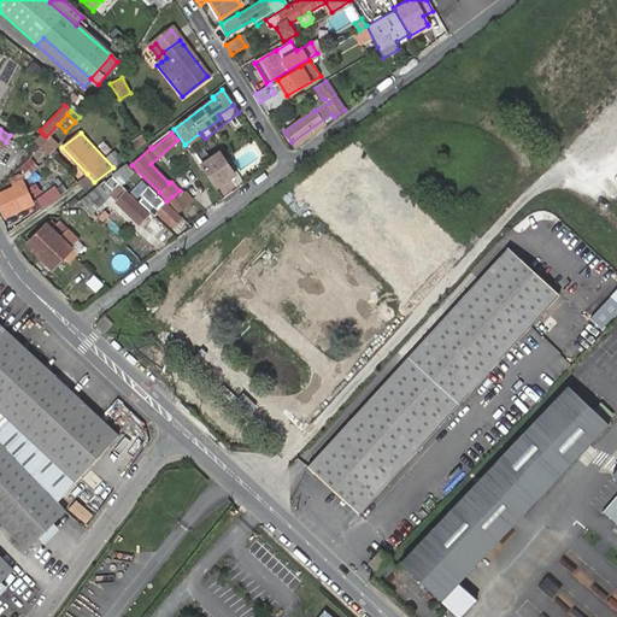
[(200,133),(184,145),(187,147),(194,141),(203,135),(200,133)]
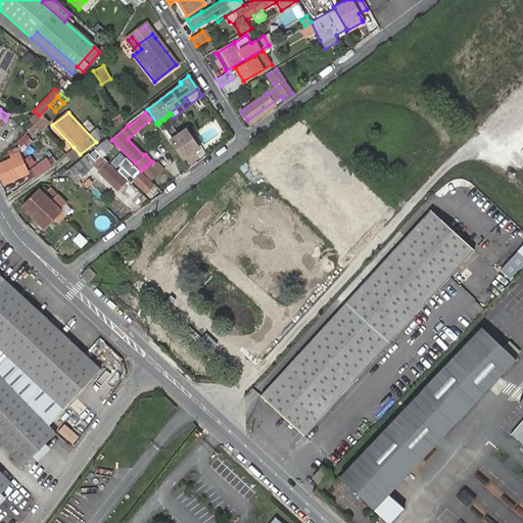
[(39,115),(36,113),(31,119),(33,122),(39,115)]
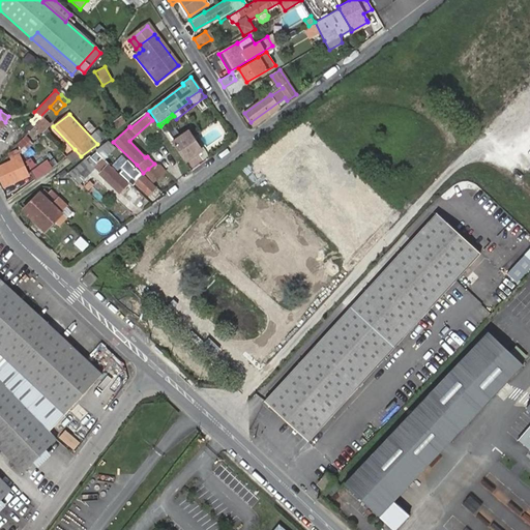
[(121,115),(112,122),(116,128),(125,120),(121,115)]
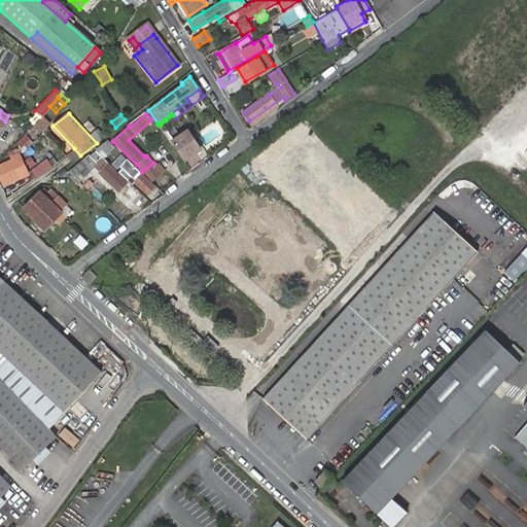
[(40,116),(33,123),(40,130),(47,123),(40,116)]
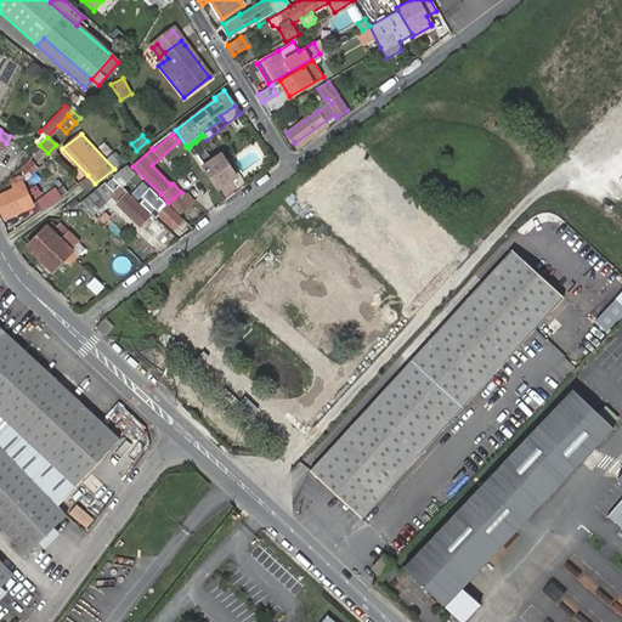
[(196,142),(188,148),(202,168),(209,162),(196,142)]
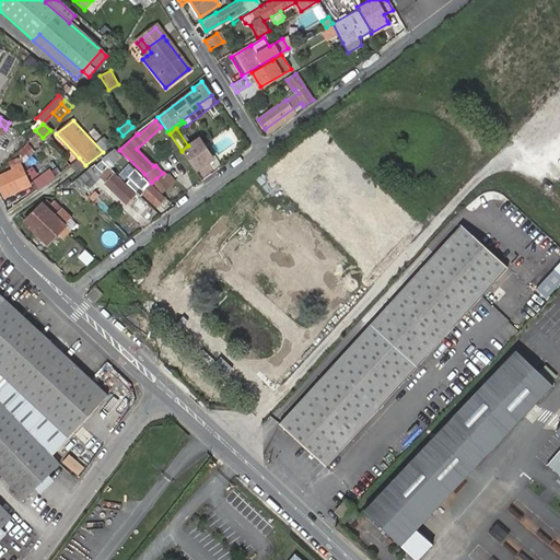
[(56,133),(53,137),(74,162),(79,158),(56,133)]
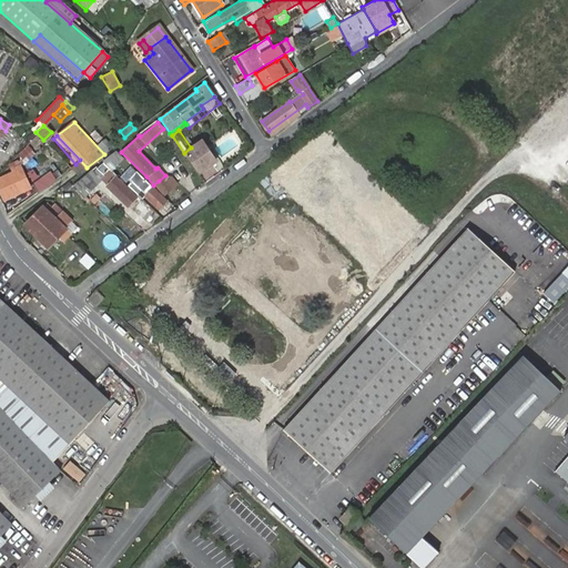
[(44,144),(34,137),(19,152),(19,156),(23,164),(44,144)]
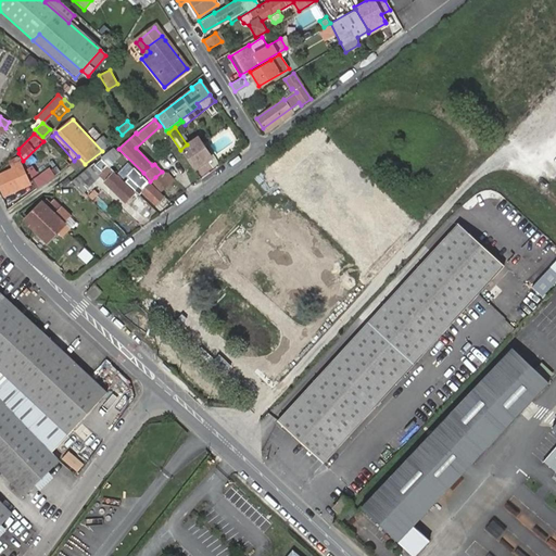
[(103,136),(97,141),(103,149),(111,143),(103,136)]
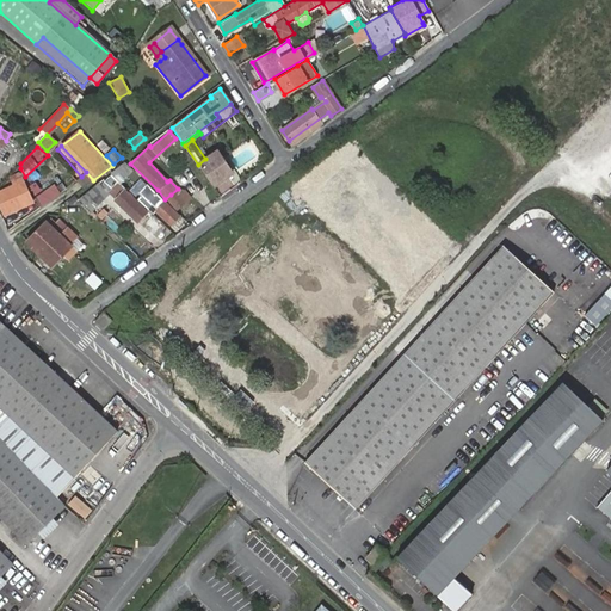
[(214,186),(230,174),(215,153),(205,159),(198,165),(214,186)]
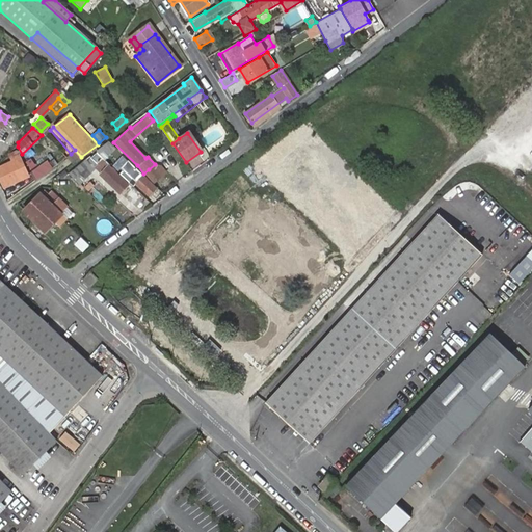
[(109,140),(97,151),(104,158),(115,147),(109,140)]
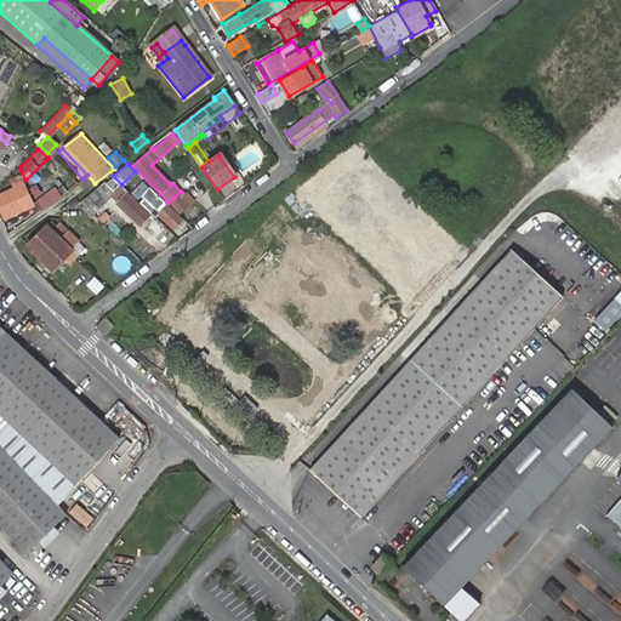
[(12,188),(0,194),(0,208),(7,223),(33,205),(21,180),(24,177),(22,174),(10,182),(12,188)]
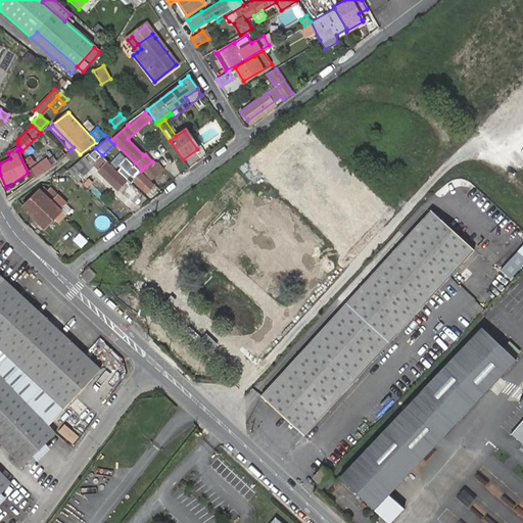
[(89,153),(67,170),(78,180),(93,165),(117,189),(126,182),(107,163),(107,162),(99,154),(100,153),(96,150),(90,155),(89,153)]
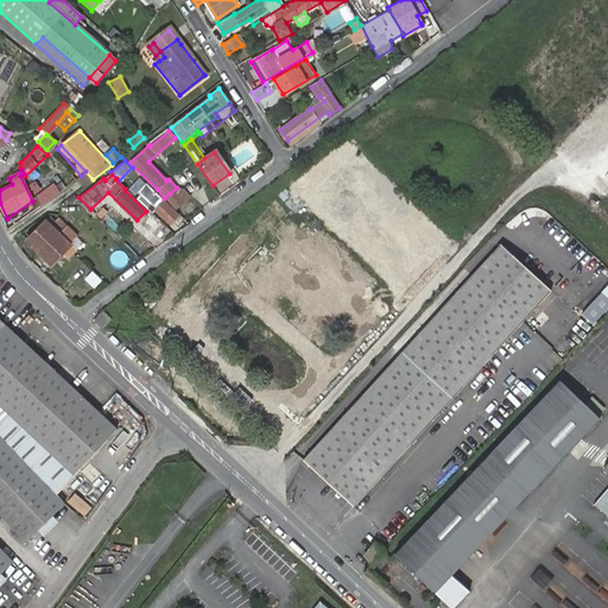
[(57,181),(35,196),(40,203),(63,187),(57,181)]
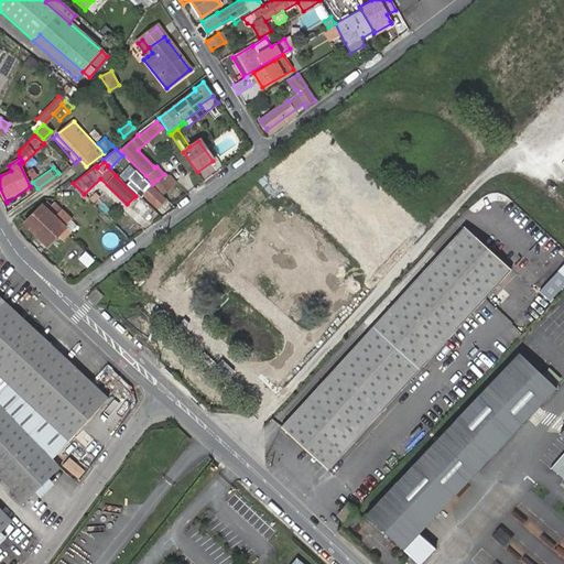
[(136,170),(128,176),(131,179),(127,183),(141,196),(143,194),(158,208),(165,199),(151,185),(150,186),(142,179),(143,177),(136,170)]
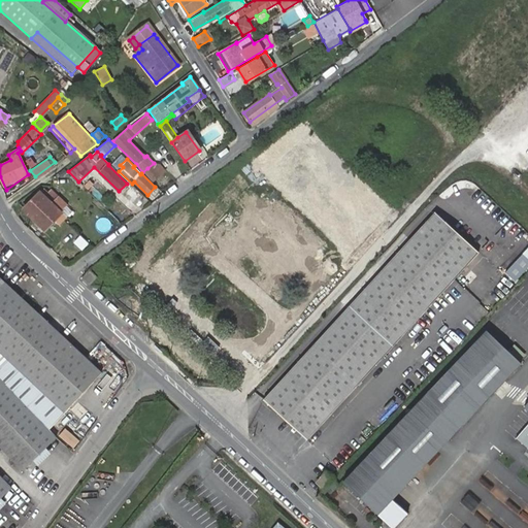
[(89,179),(84,186),(87,189),(93,183),(89,179)]
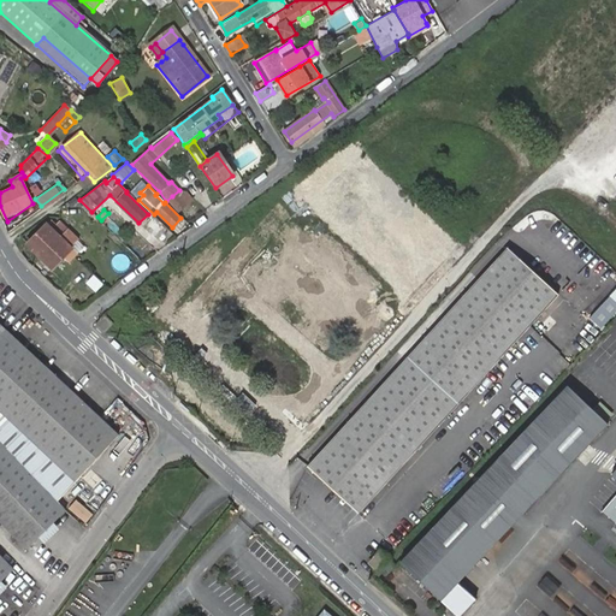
[(188,224),(181,218),(172,227),(177,234),(188,224)]
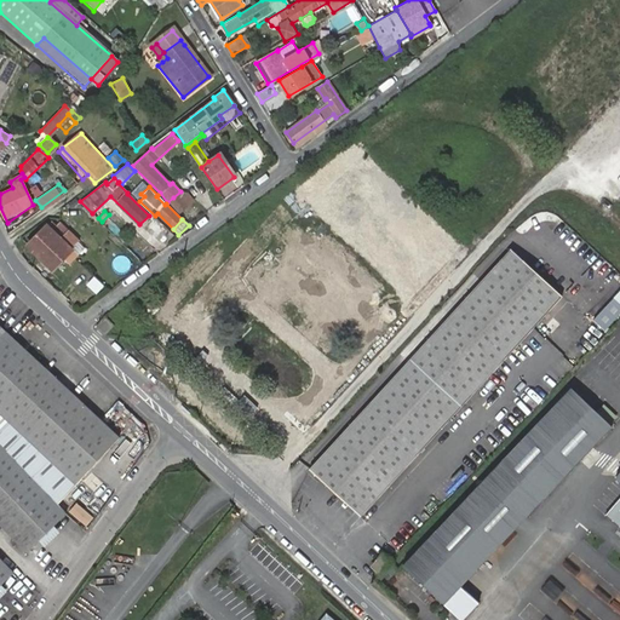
[(50,222),(41,231),(28,245),(51,269),(78,241),(58,222),(55,225),(50,222)]
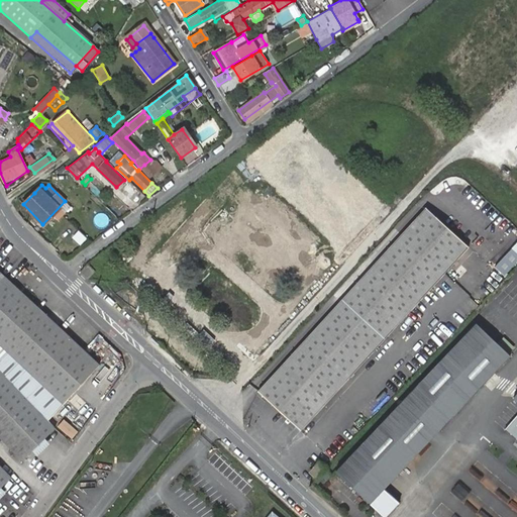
[(34,193),(31,188),(17,198),(23,204),(34,193)]
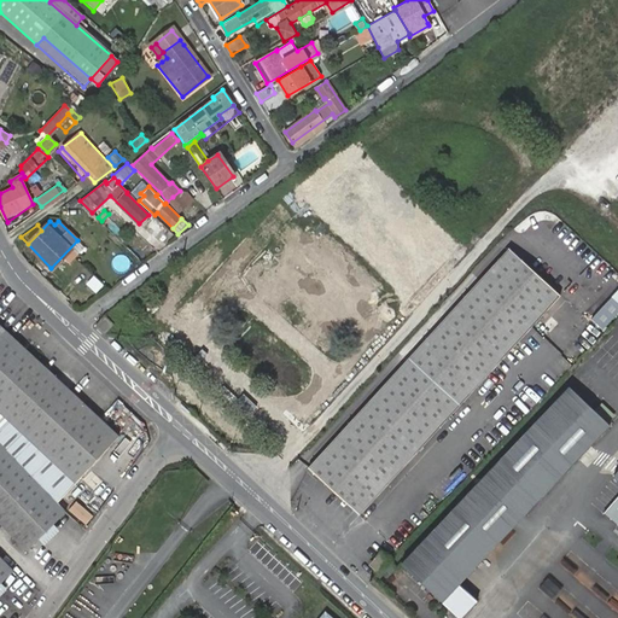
[(561,296),(511,250),(310,468),(325,482),(333,490),(360,516),(371,505),(561,296)]
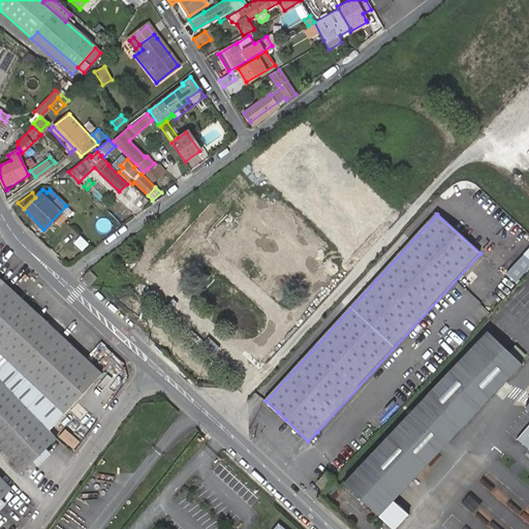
[(83,251),(89,244),(80,236),(73,243),(83,251)]
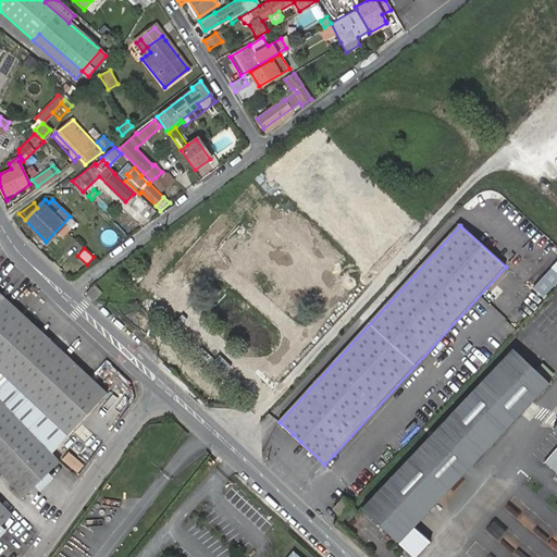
[(102,293),(95,285),(87,293),(94,300),(95,299),(102,293)]
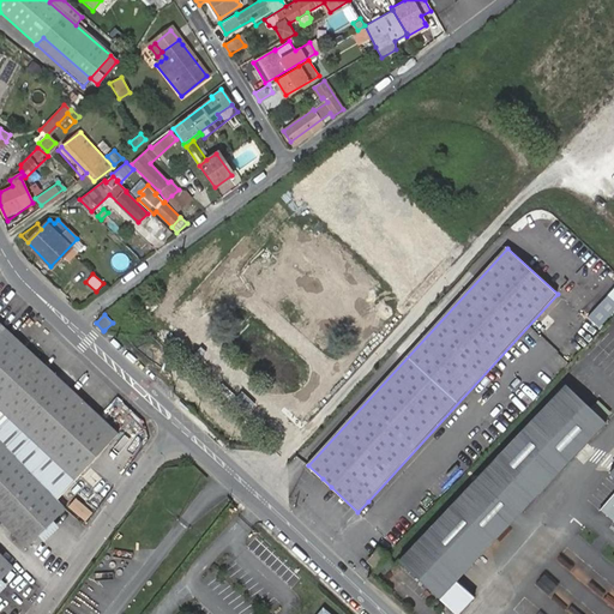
[(0,411),(13,425),(5,429),(11,437),(18,429),(47,398),(60,384),(0,327),(0,411)]
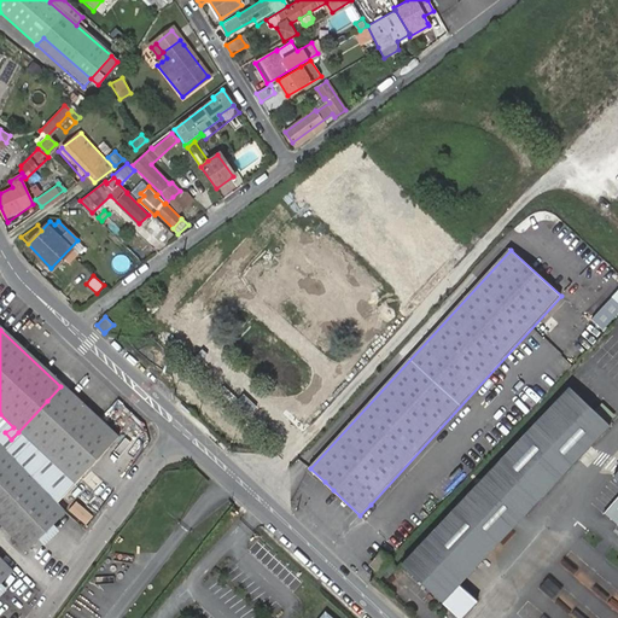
[(607,423),(566,385),(401,563),(460,617),(478,598),(461,581),(607,423)]
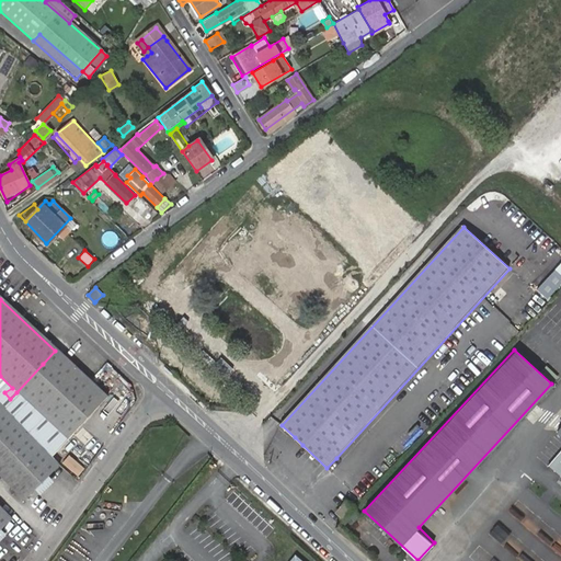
[(10,399),(59,450),(68,441),(106,399),(55,351),(43,364),(16,392),(10,399)]
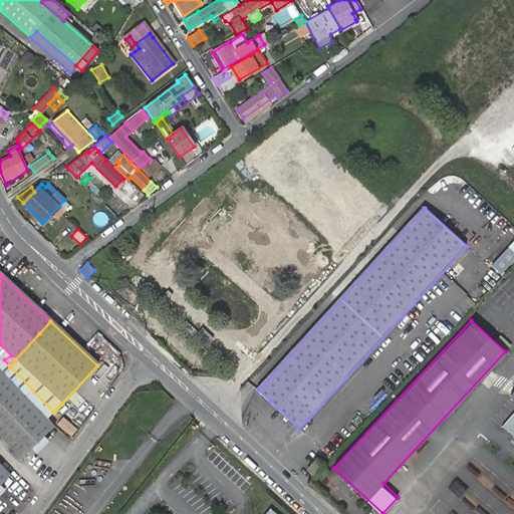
[(9,365),(4,359),(0,360),(0,437),(21,459),(53,428),(47,421),(54,413),(9,365)]
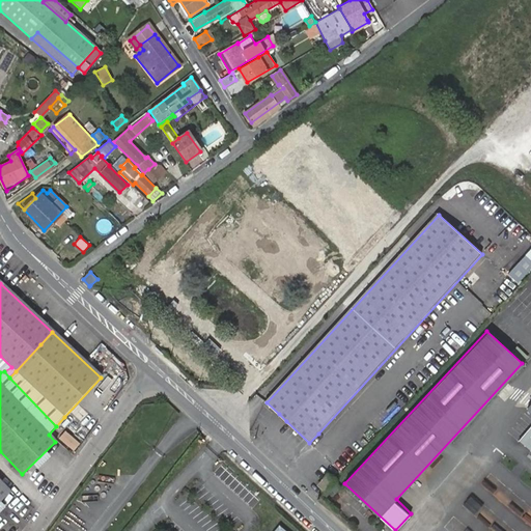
[(530,403),(527,409),(530,412),(530,424),(519,440),(530,449),(530,403)]
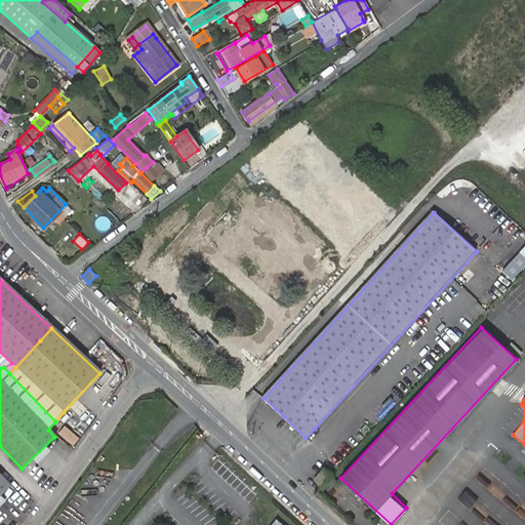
[(320,485),(330,475),(325,470),(324,469),(315,480),(320,485)]
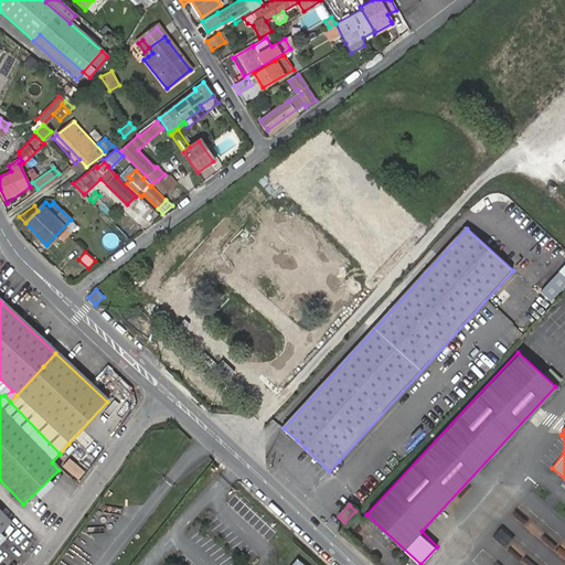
[(0,534),(11,523),(0,510),(0,534)]
